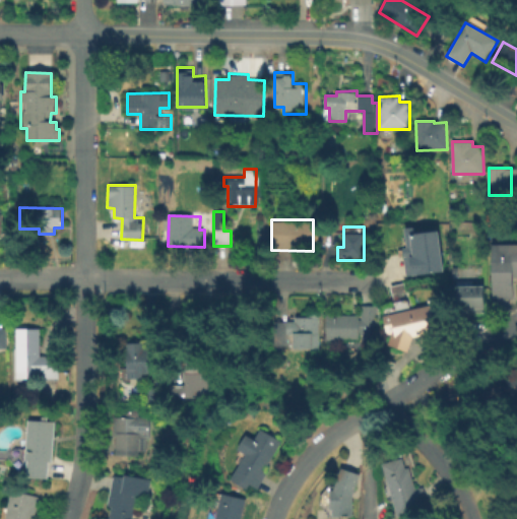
[(443,272),(405,277),(401,245),(405,245),(402,229),(413,228),(414,234),(437,231),(443,272)]
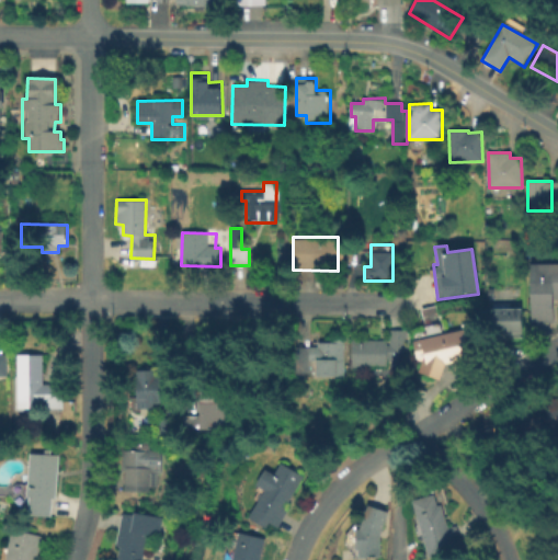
[(556,326),(531,326),(531,264),(557,264),(557,303),(556,303),(556,326)]
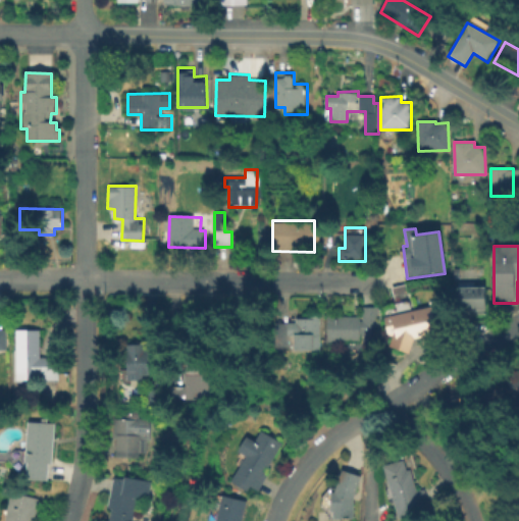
[(486,315),(455,315),(455,287),(487,287),(486,315)]
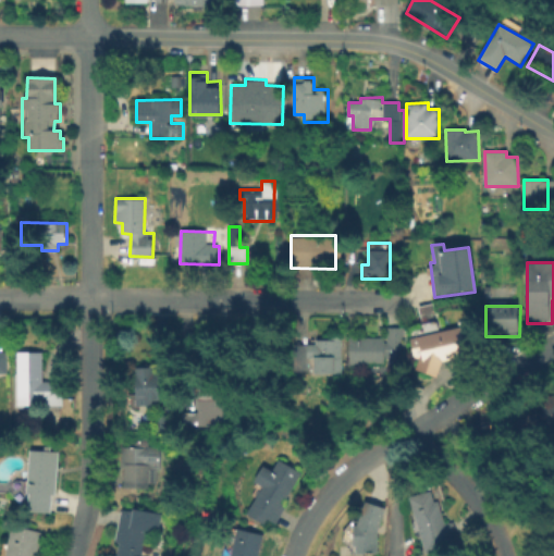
[(442,361),(435,379),(416,372),(420,358),(414,360),(408,342),(462,325),(470,353),(442,361)]
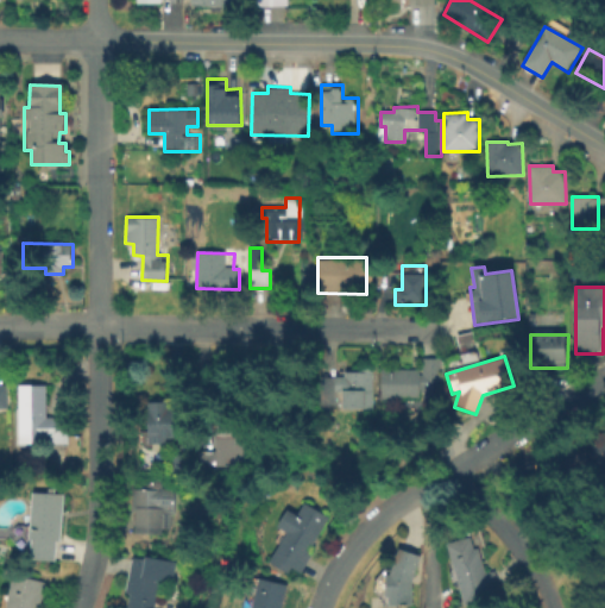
[(423,400),(382,399),(382,370),(421,371),(422,358),(440,358),(439,394),(423,393),(423,400)]
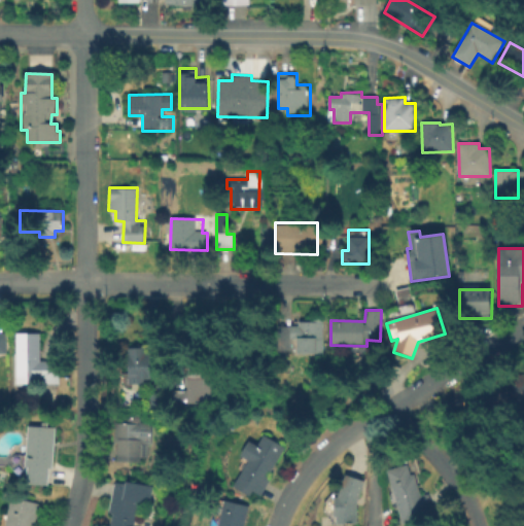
[(318,344),(276,344),(276,318),(318,318),(318,344)]
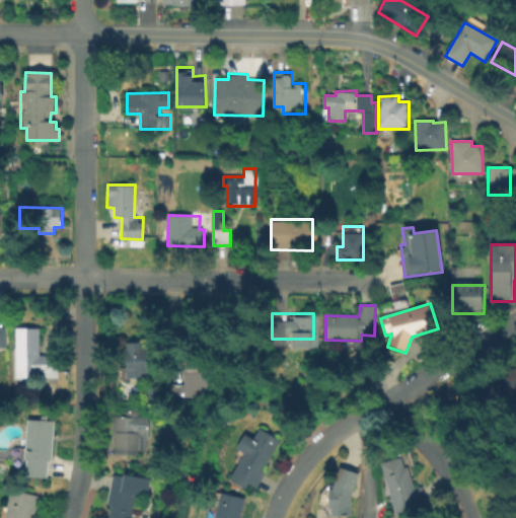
[(58,380),(16,380),(16,328),(40,328),(40,357),(58,357),(58,380)]
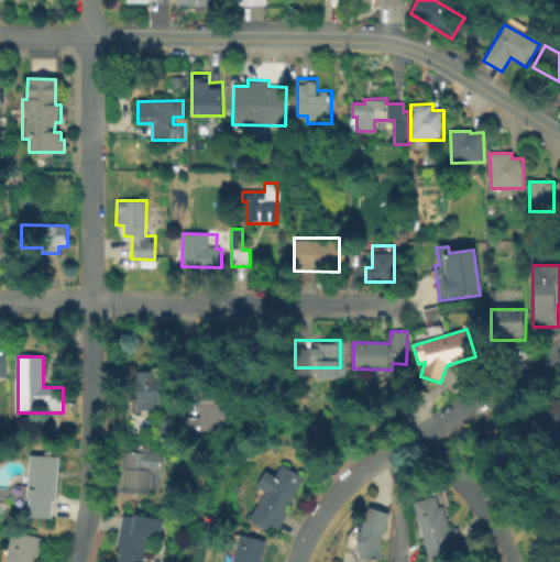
[(136,412),(138,373),(163,373),(163,412),(136,412)]
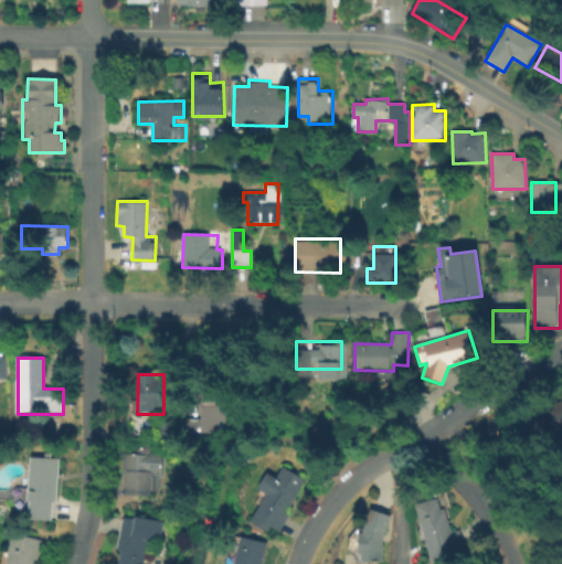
[(230,434),(183,434),(183,418),(201,418),(200,390),(229,390),(230,434)]
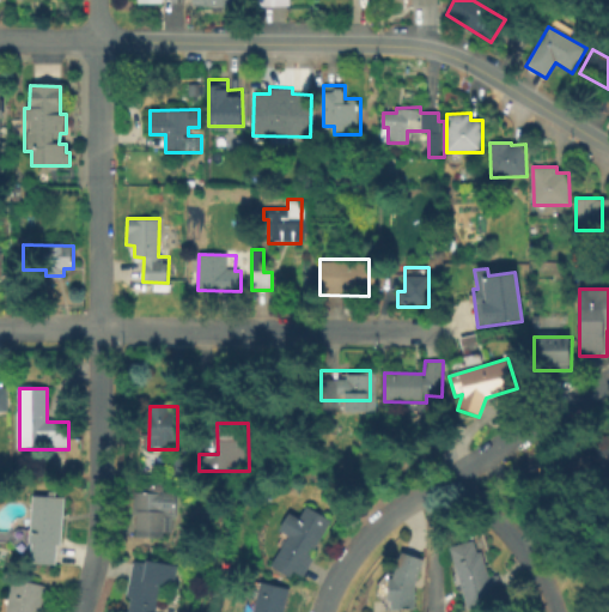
[(608,472),(567,472),(568,452),(597,453),(597,435),(608,435),(608,472)]
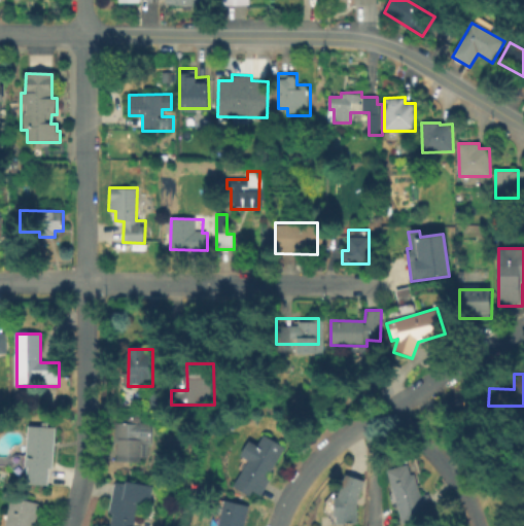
[(275,410),(245,410),(245,386),(276,387),(275,410)]
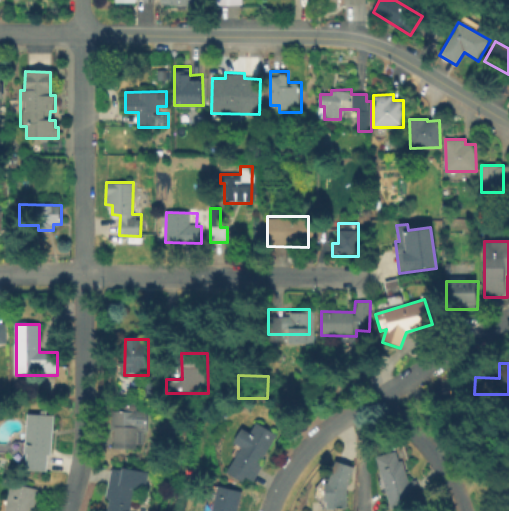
[(157,382),(156,397),(146,397),(146,382),(157,382)]
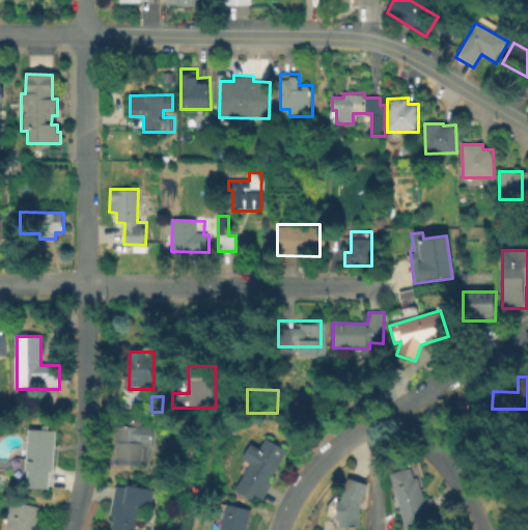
[(118,470),(118,447),(114,447),(114,418),(141,419),(141,426),(153,426),(151,470),(118,470)]
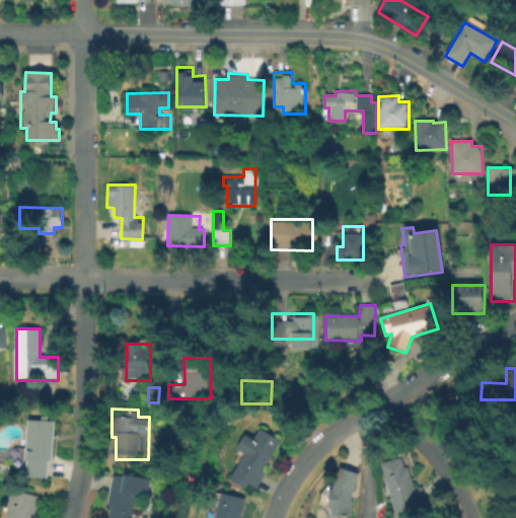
[(47,479),(25,477),(26,461),(23,461),(26,420),(54,422),(51,462),(48,462),(47,479)]
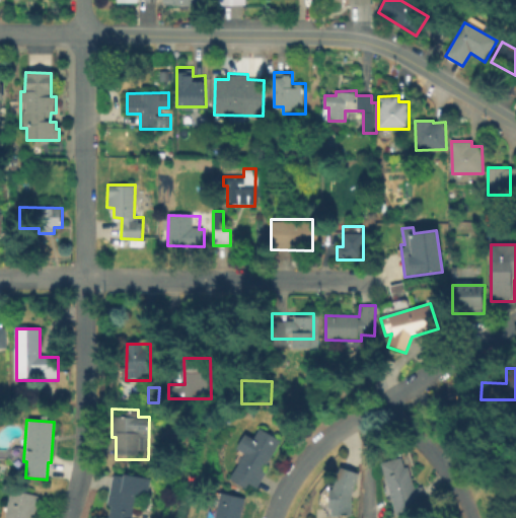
[(244,490),(228,479),(244,454),(235,449),(244,435),(252,440),(260,429),(280,441),(262,470),(267,472),(256,490),(247,485),(244,490)]
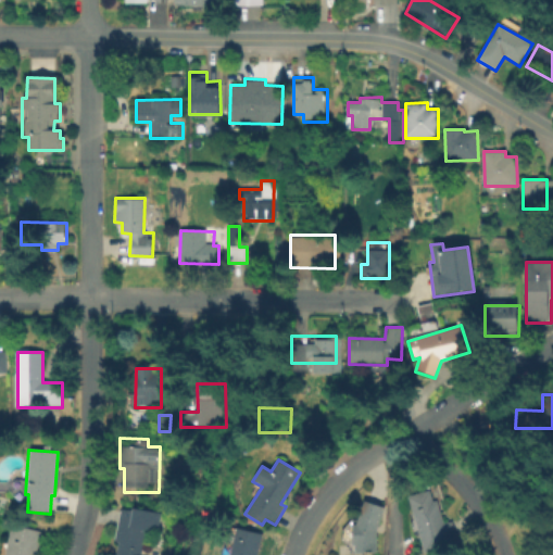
[(428,554),(424,554),(407,497),(429,491),(432,502),(436,501),(442,524),(452,520),(460,545),(428,554)]
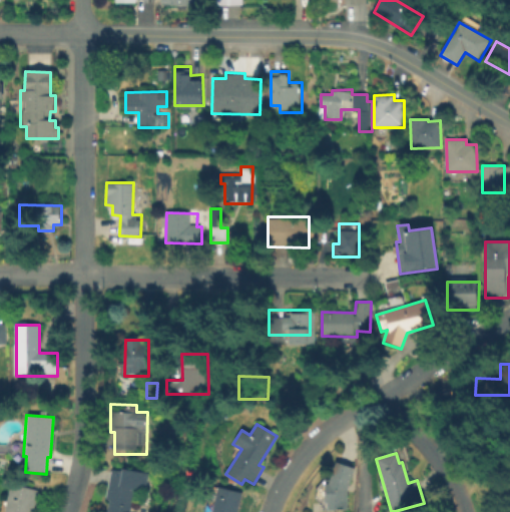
[(347,492),(348,511),(329,511),(329,505),(324,505),(324,485),(328,485),(336,462),(356,469),(347,492)]
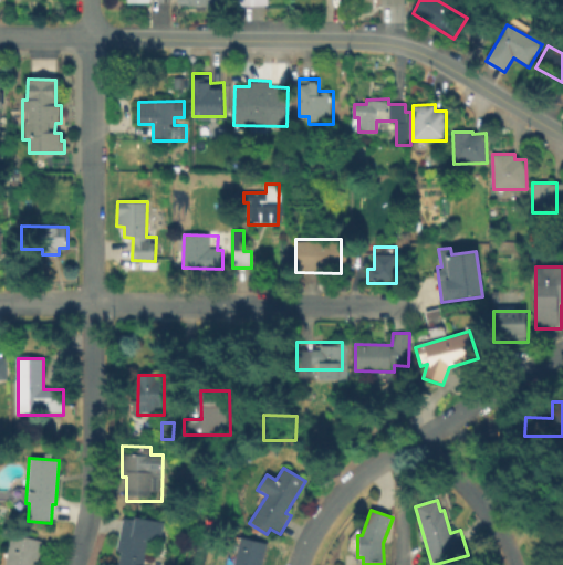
[(117,564),(121,552),(113,551),(122,513),(166,523),(162,543),(149,540),(145,556),(165,561),(163,564),(117,564)]
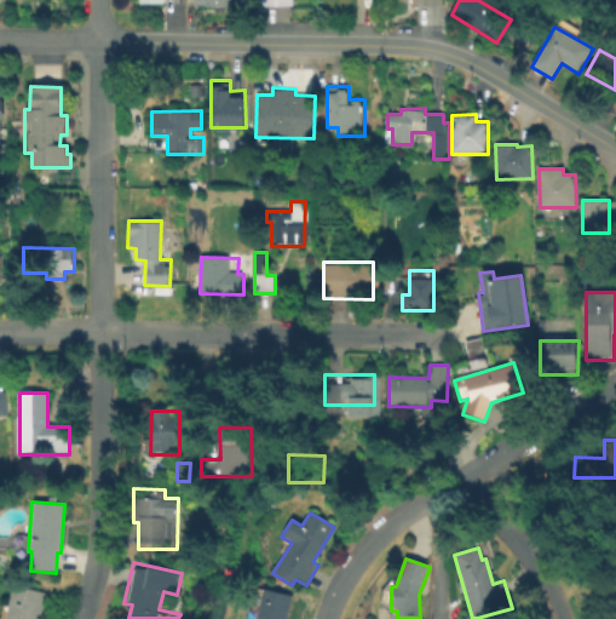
[(6,618),(13,585),(46,592),(41,618),(6,618)]
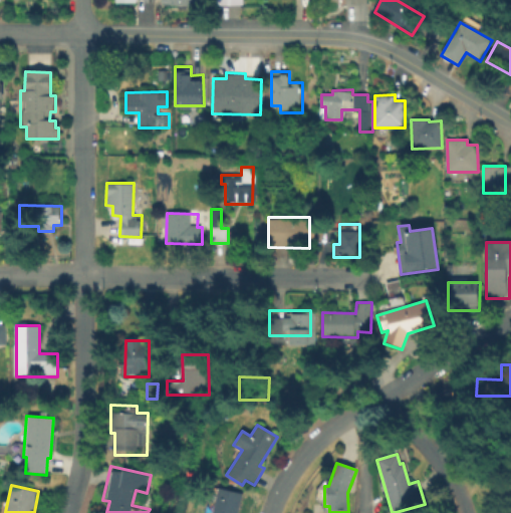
[(238,512),(211,512),(218,487),(243,494),(238,512)]
